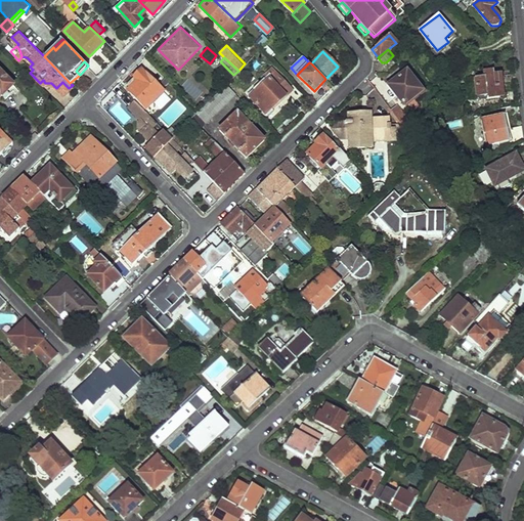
[(294,87),(271,63),(263,72),(267,77),(248,95),(266,114),(294,87)]
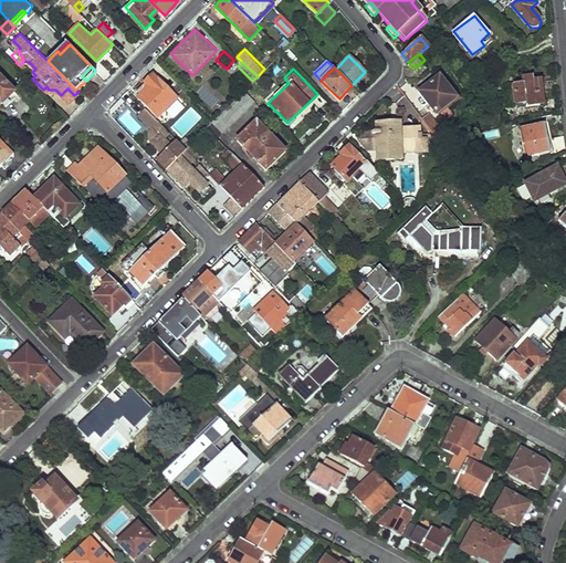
[(441,71),(417,89),(437,114),(460,95),(441,71)]
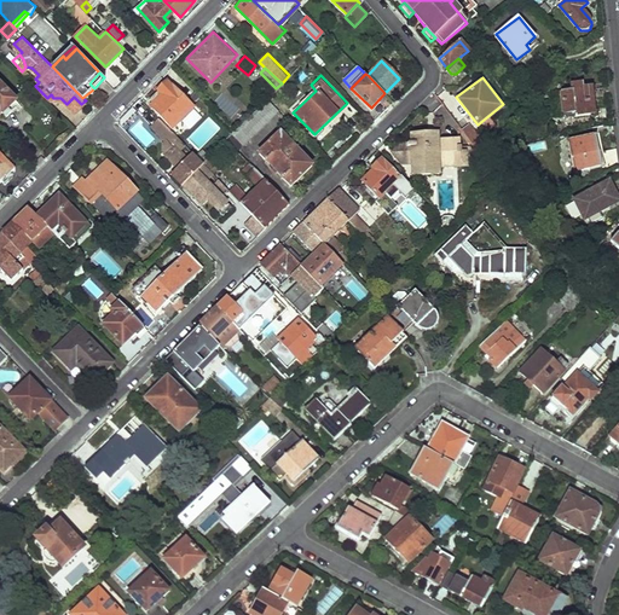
[(0,81),(0,109),(3,112),(17,99),(0,81)]
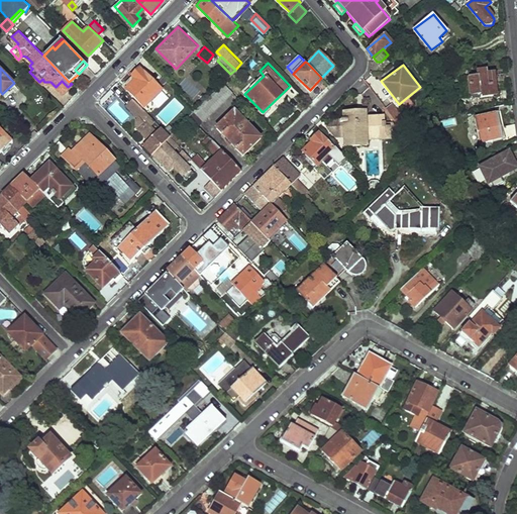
[(135,79),(125,89),(145,107),(154,97),(161,103),(169,96),(140,68),(131,76),(135,79)]
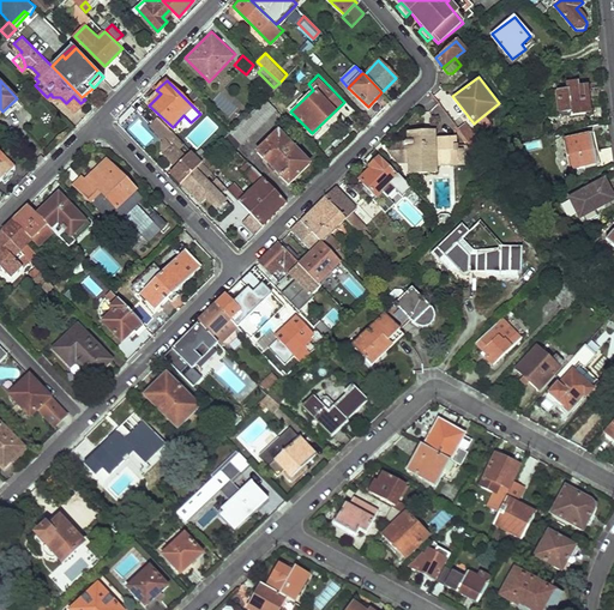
[(567,89),(558,90),(559,113),(571,112),(571,114),(589,113),(588,100),(605,98),(605,88),(587,89),(587,86),(577,88),(577,83),(566,83),(567,89)]
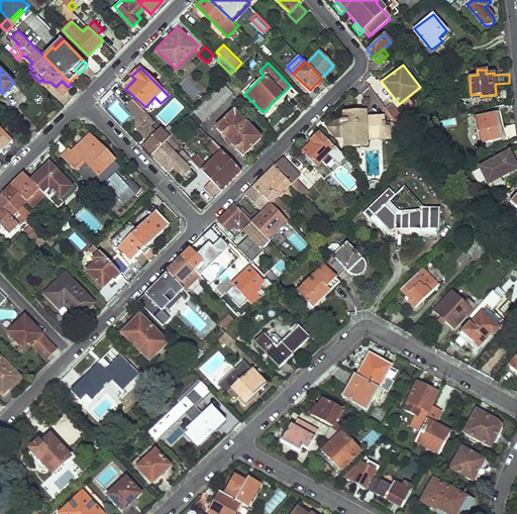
[(62,81),(56,87),(62,94),(68,87),(62,81)]
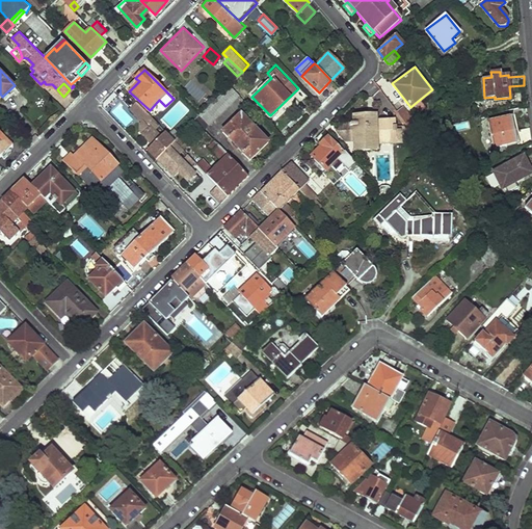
[(230,84),(194,120),(204,130),(240,95),(230,84)]
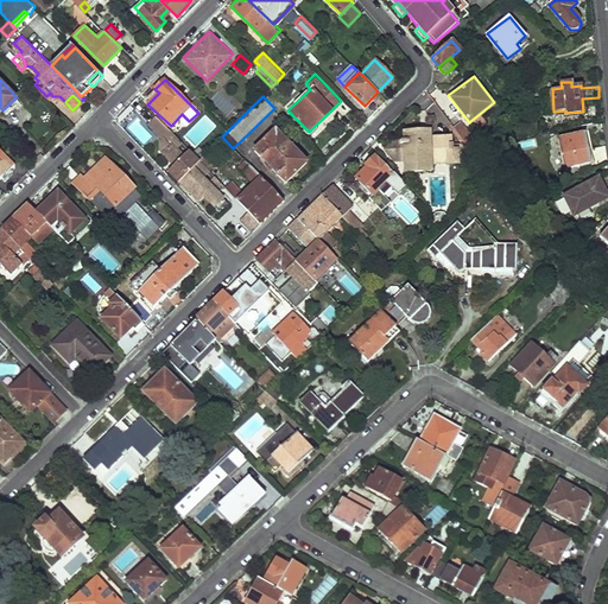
[(132,112),(126,107),(113,119),(119,125),(132,112)]
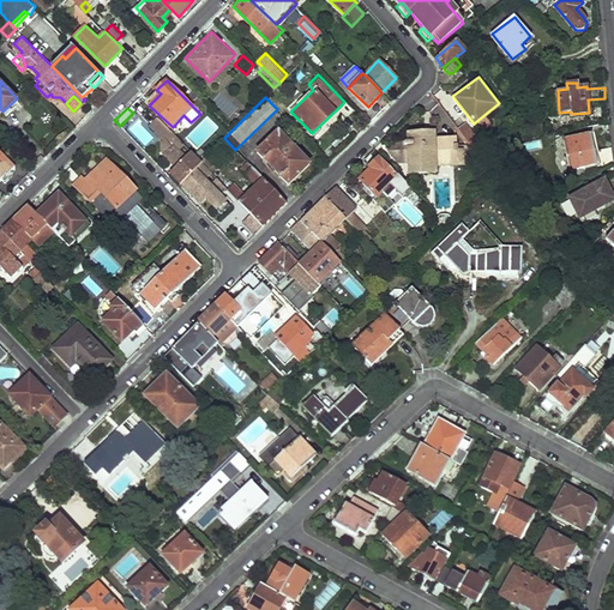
[(157,115),(149,124),(162,138),(161,139),(168,146),(163,151),(162,152),(175,165),(169,171),(180,183),(203,161),(191,149),(186,153),(180,146),(184,143),(157,115)]
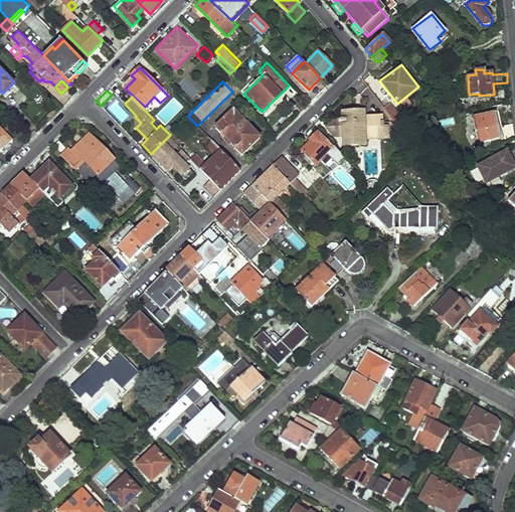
[(390,100),(384,106),(398,123),(405,118),(390,100)]
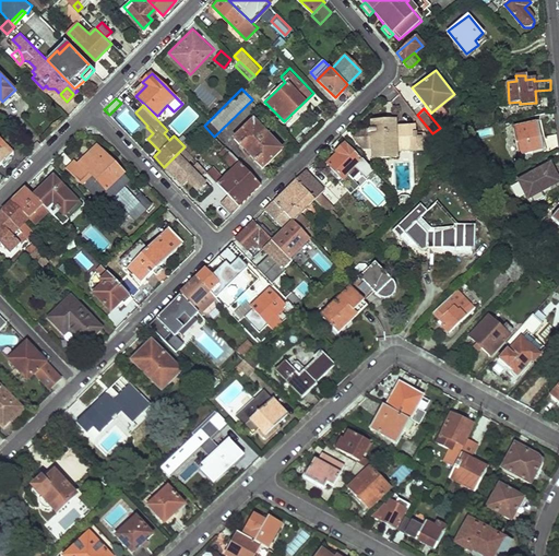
[(253,115),(232,135),(263,168),(285,146),(253,115)]
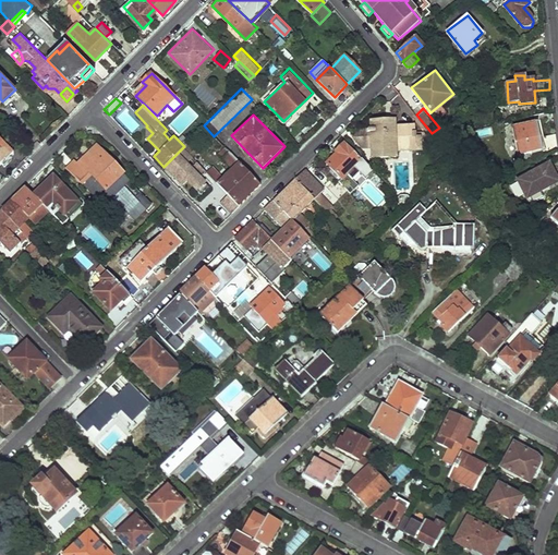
[(371,147),(371,157),(390,156),(390,141),(398,141),(398,148),(423,148),(422,133),(416,133),(416,130),(415,130),(415,121),(397,122),(397,127),(389,127),(389,117),(370,118),(370,125),(362,125),(351,135),(362,147),(371,147)]
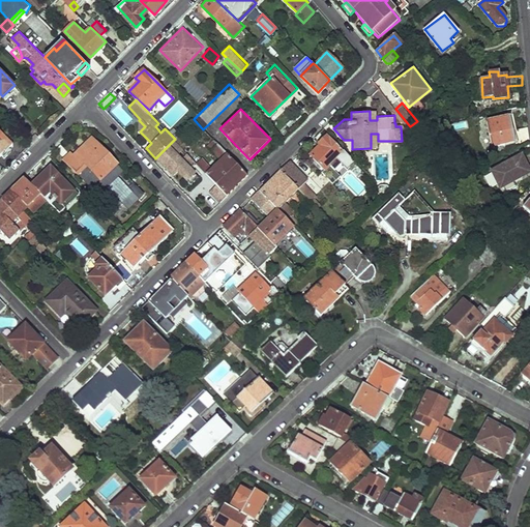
[(509,116),(487,120),(491,145),(529,138),(529,136),(527,126),(511,129),(509,116)]
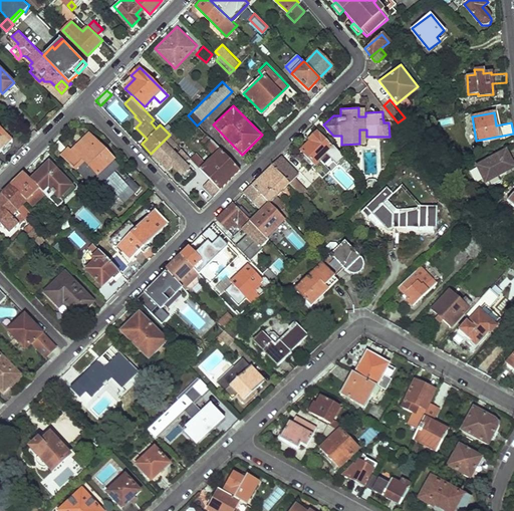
[(0,126),(0,149),(4,145),(6,147),(13,140),(0,126)]
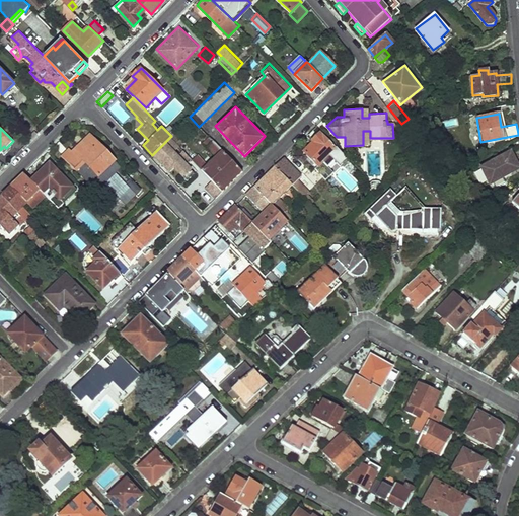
[(337,146),(320,130),(310,139),(311,140),(302,149),(317,165),(315,166),(325,177),(334,170),(328,164),(335,158),(340,164),(348,156),(337,145),(337,146)]
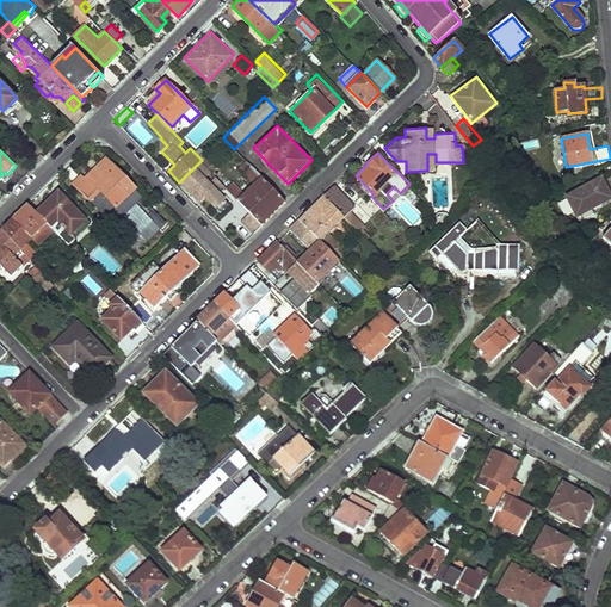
[(82,172),(73,181),(96,204),(105,193),(117,205),(135,187),(105,158),(86,175),(82,172)]
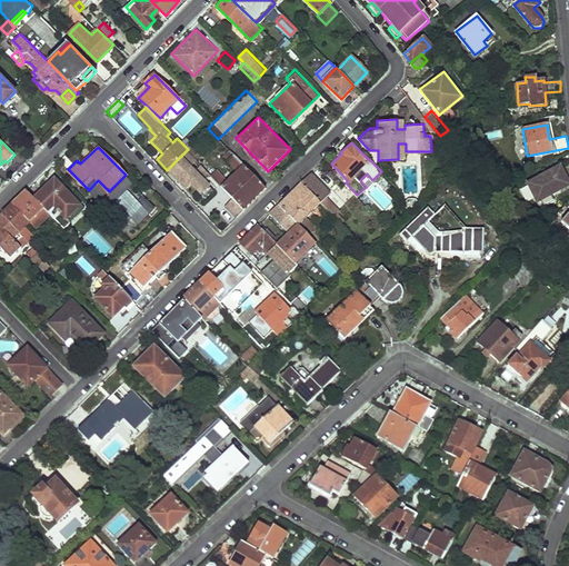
[(217,167),(210,174),(232,197),(223,205),(236,216),(267,187),(229,147),(221,155),(236,169),(227,178),(217,167)]
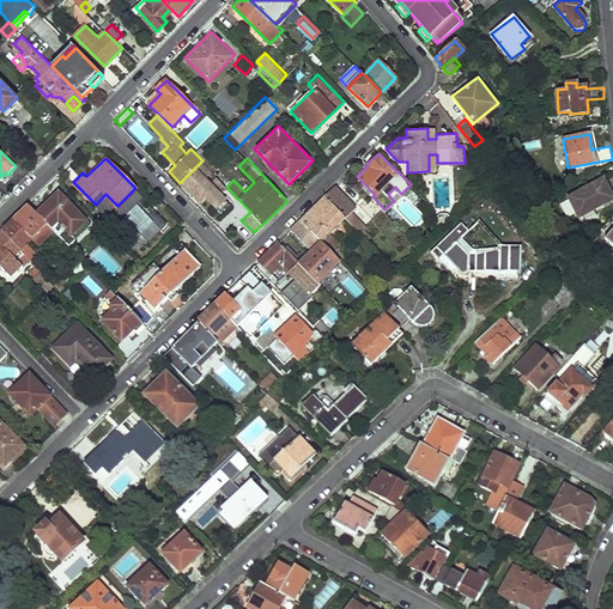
[(202,160),(180,183),(200,202),(206,198),(217,208),(228,198),(206,176),(212,170),(202,160)]
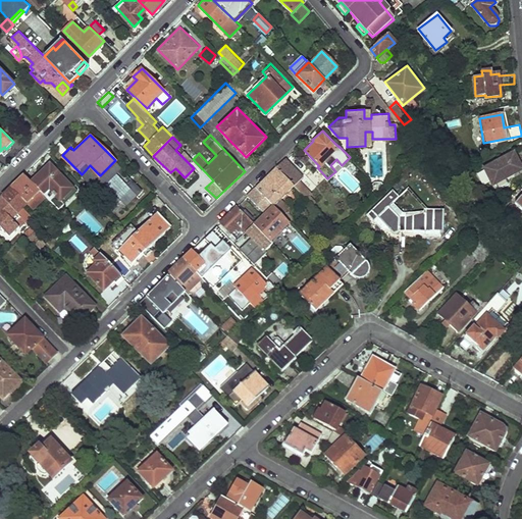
[(521,148),(483,166),(489,180),(491,179),(497,189),(507,184),(505,178),(514,173),(515,171),(517,169),(518,167),(519,165),(518,163),(518,161),(521,158),(521,148)]
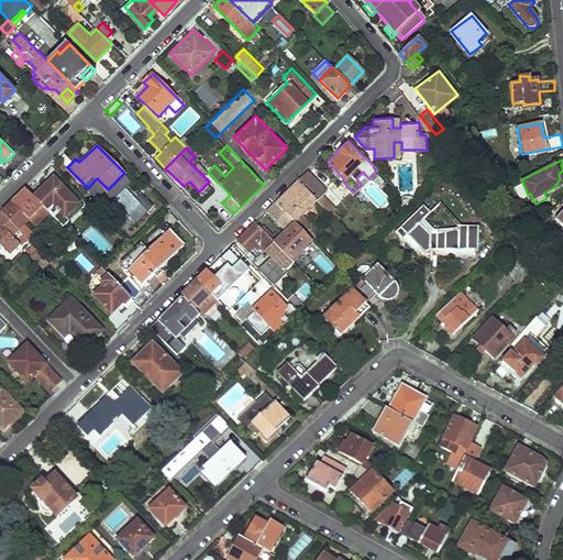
[(306,171),(296,180),(316,200),(321,206),(328,212),(332,209),(320,196),(324,190),(306,171)]
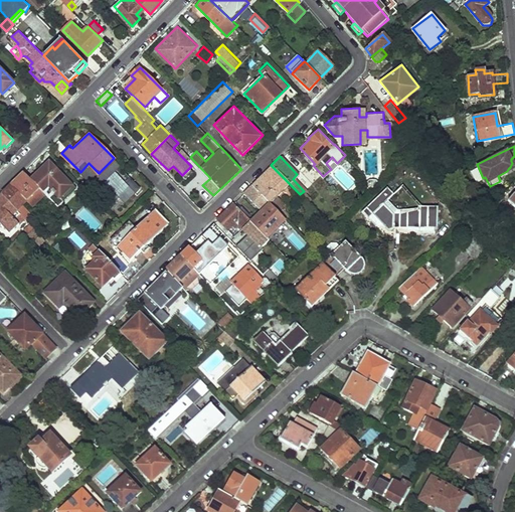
[(53,158),(30,179),(40,190),(43,192),(47,188),(57,198),(75,181),(53,158)]
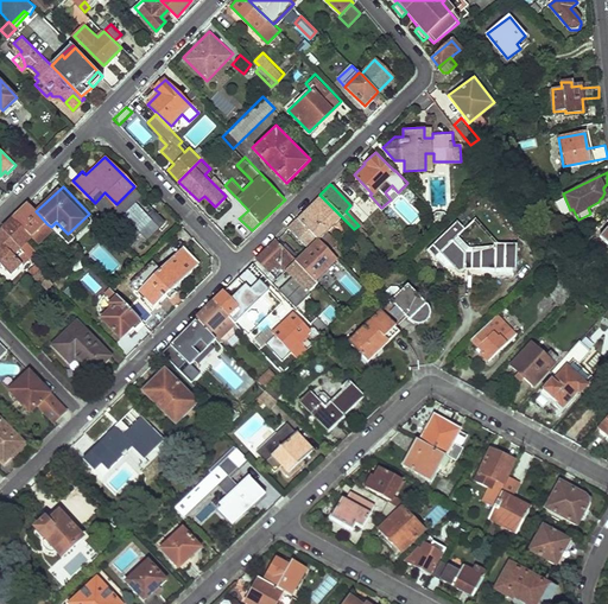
[(105,192),(95,203),(106,215),(116,204),(105,192)]
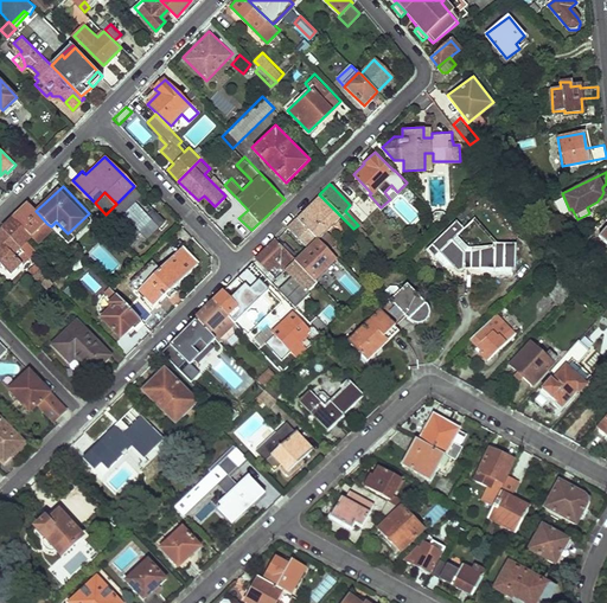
[(319,194),(295,217),(315,238),(317,238),(340,216),(319,194)]
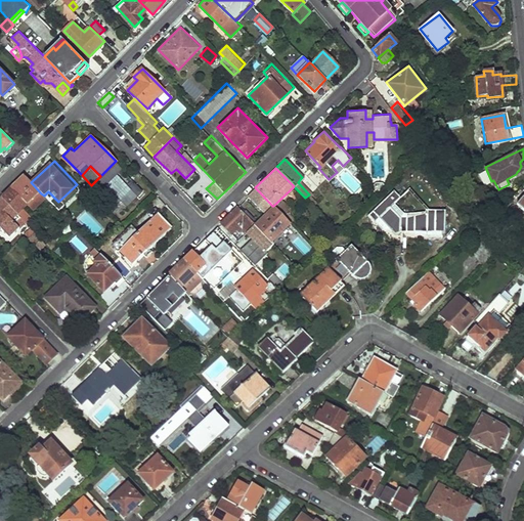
[(24,174),(10,187),(27,203),(32,197),(35,200),(41,193),(31,182),(24,174)]
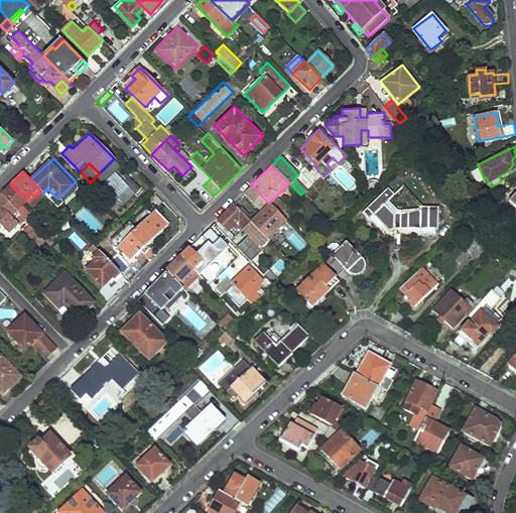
[(387,182),(363,207),(369,213),(372,211),(388,226),(389,227),(391,227),(392,227),(392,226),(392,225),(392,224),(392,223),(437,227),(438,206),(420,205),(420,209),(395,208),(385,198),(394,189),(387,182)]
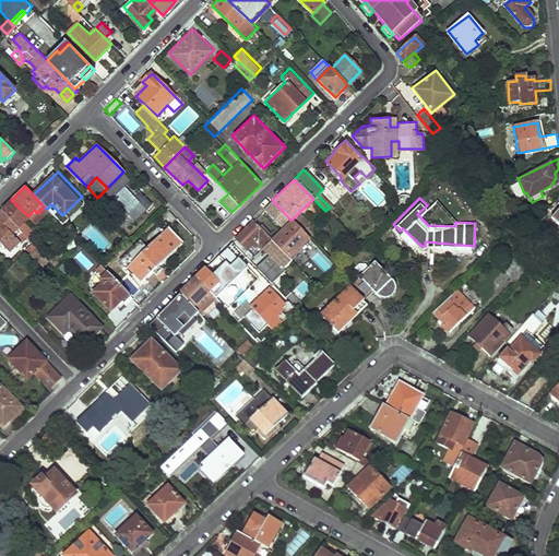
[(11,200),(1,210),(16,227),(19,228),(27,238),(30,235),(27,233),(32,228),(24,221),(28,216),(11,200)]
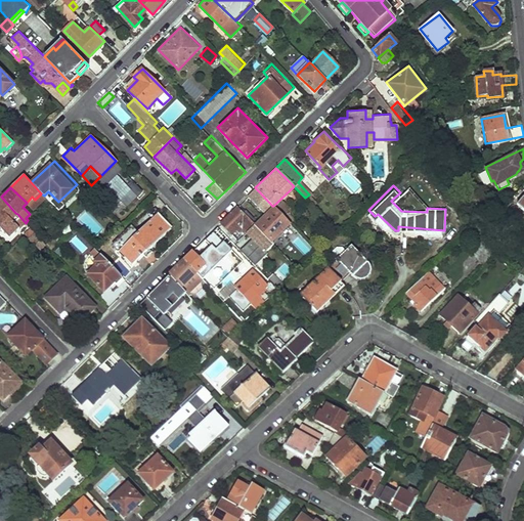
[(255,187),(248,196),(266,214),(255,224),(271,241),(290,222),(288,221),(278,212),(273,206),(272,206),(255,187)]
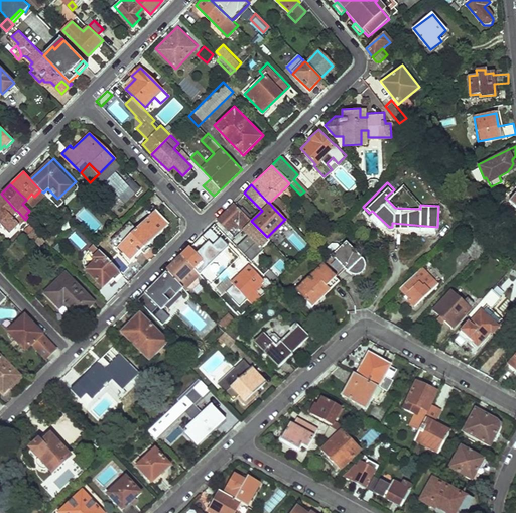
[(294,188),(288,196),(296,204),(302,197),(300,195),(294,188)]
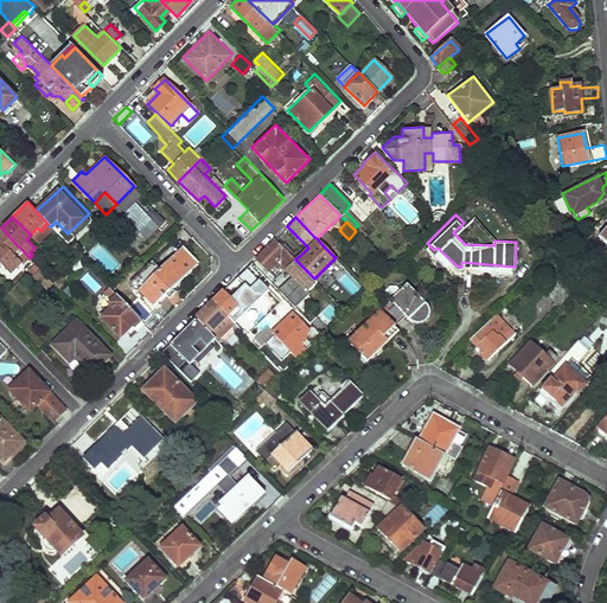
[(0,262),(11,274),(23,263),(14,254),(20,248),(18,247),(1,228),(0,229),(0,262)]
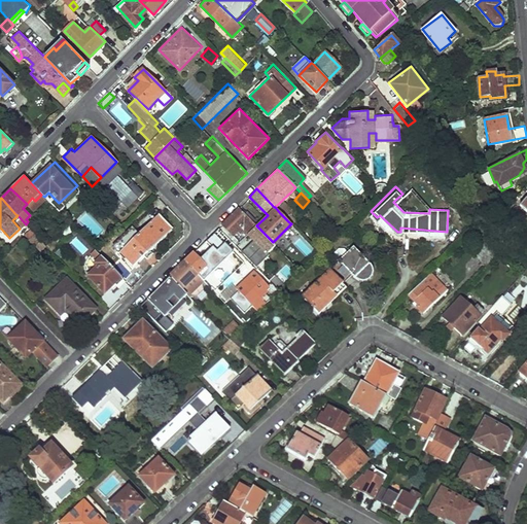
[(479,213),(477,215),(481,219),(487,226),(488,228),(503,211),(496,205),(484,219),(479,213)]
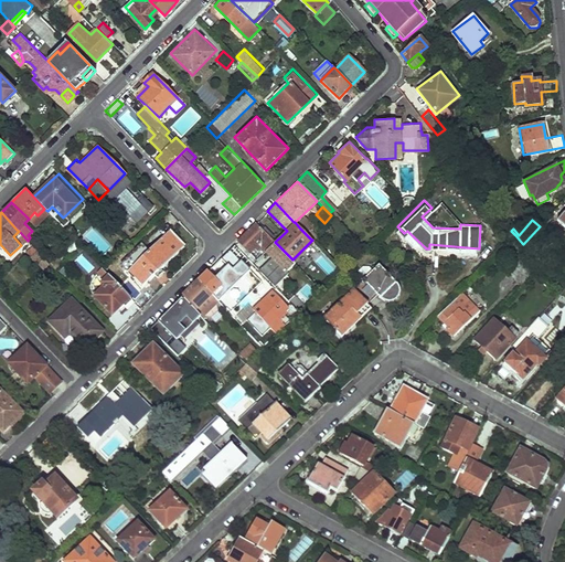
[(308,221),(300,229),(310,239),(318,231),(308,221)]
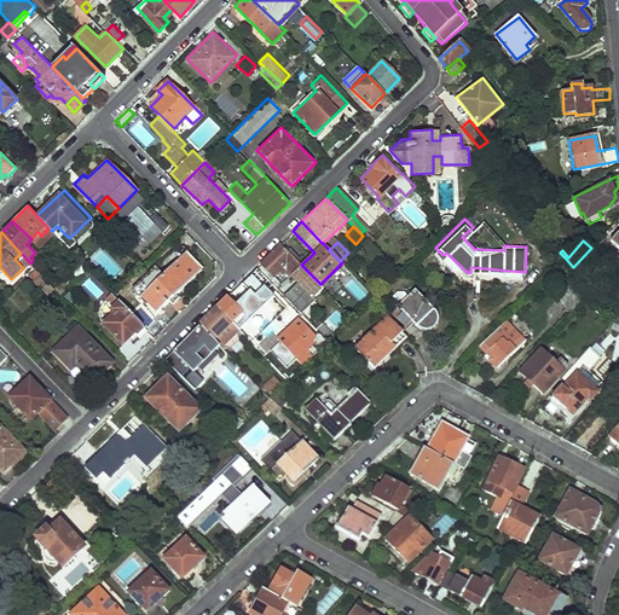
[(281,243),(260,264),(271,276),(276,271),(279,273),(283,268),(312,297),(323,288),(320,284),(301,265),(281,243)]
